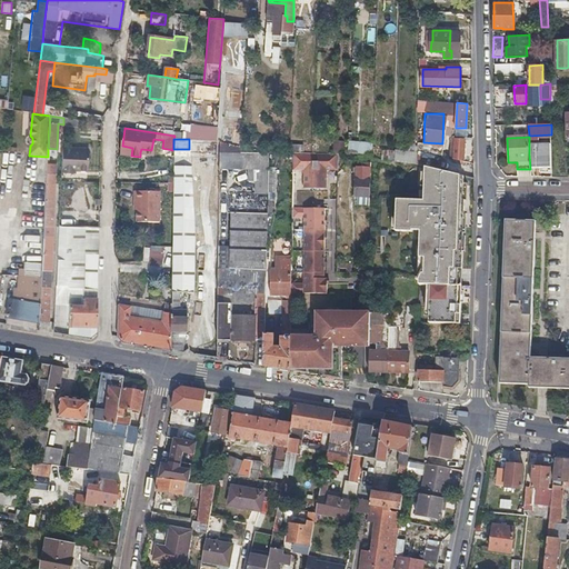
[(455,139),(453,157),(463,160),(465,140),(455,139)]
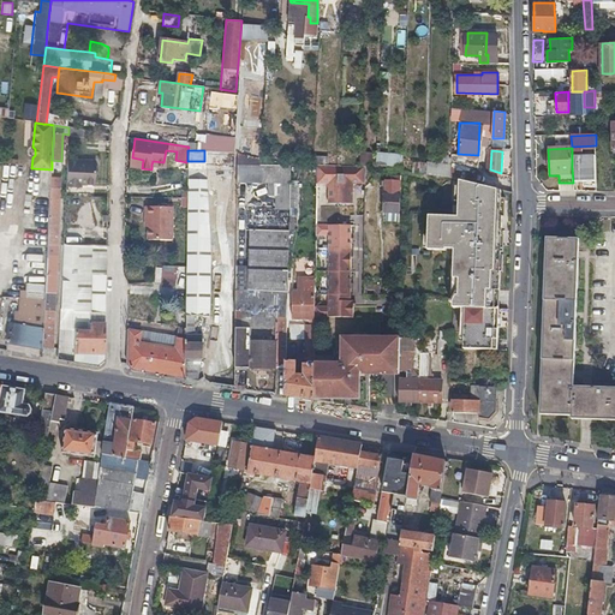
[(374,163),(401,165),(402,154),(375,151),(374,163)]
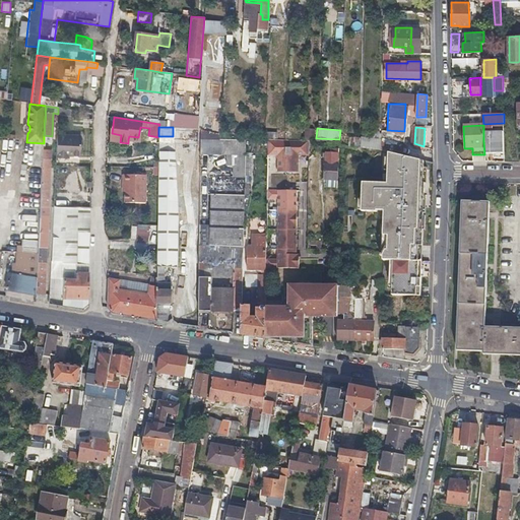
[(483,140),(484,154),(505,154),(504,132),(483,133),(483,140)]
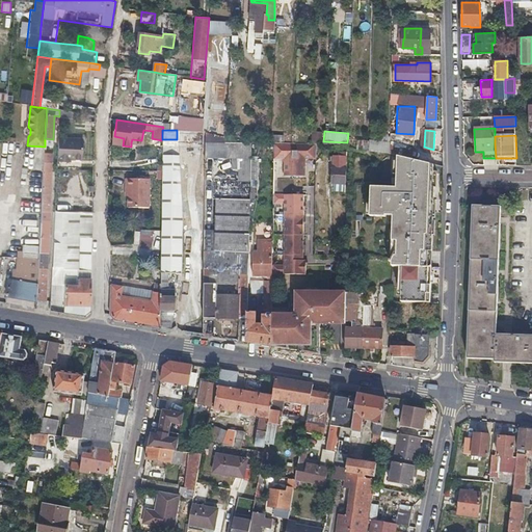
[(124,138),(114,136),(113,144),(123,145),(124,138)]
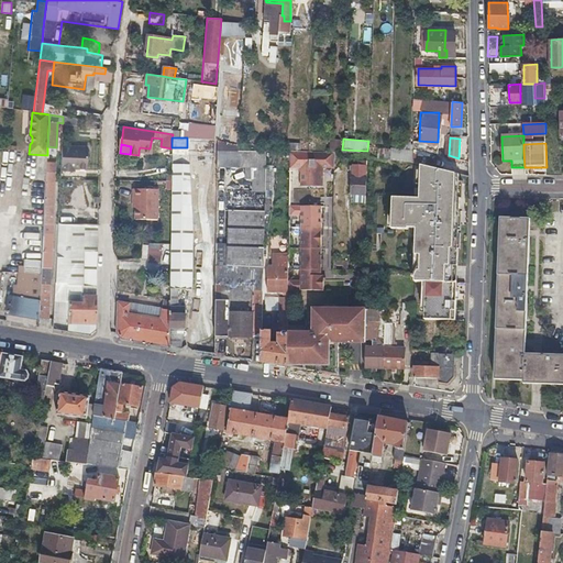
[(390,144),(390,158),(406,161),(407,153),(396,152),(397,144),(390,144)]
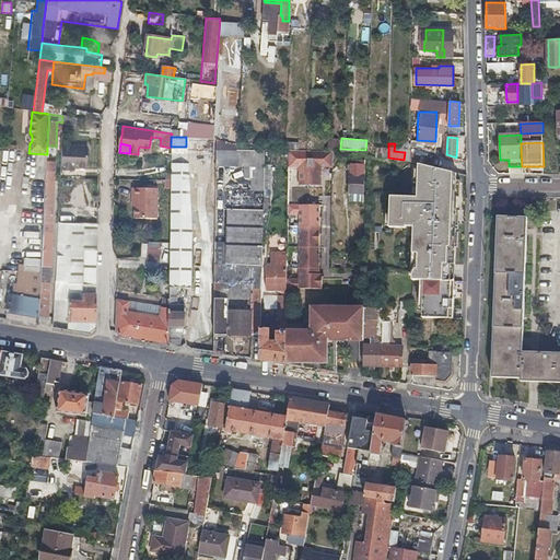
[(70,172),(70,168),(77,168),(86,168),(88,147),(61,146),(60,171),(70,172)]
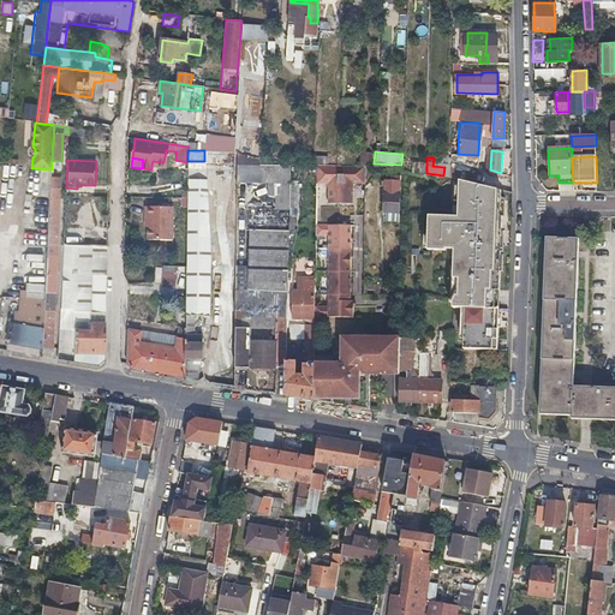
[(333,165),(315,165),(315,183),(327,183),(327,202),(351,202),(351,181),(363,181),(364,165),(333,165)]
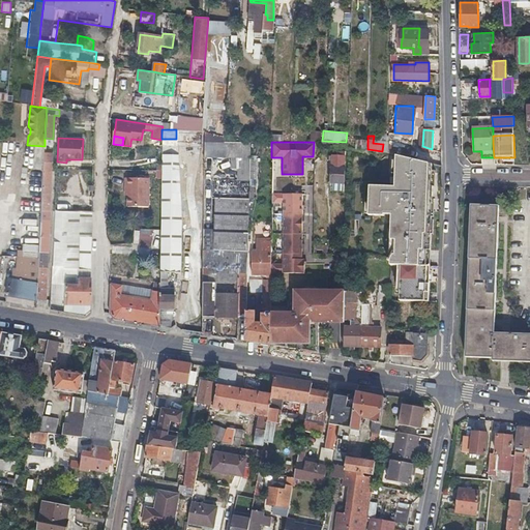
[(410,157),(411,147),(388,143),(387,152),(393,153),(410,157)]
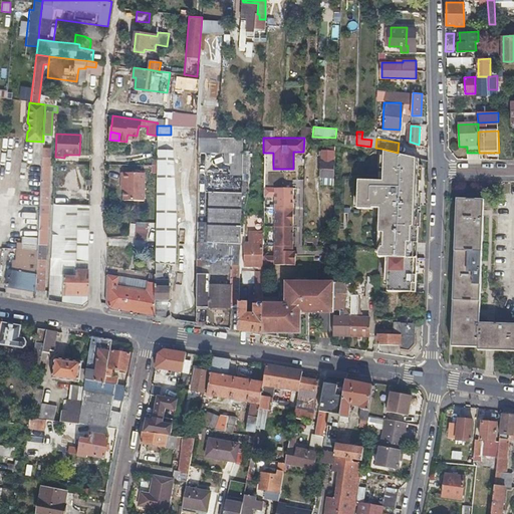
[(7,150),(7,159),(16,159),(16,150),(7,150)]
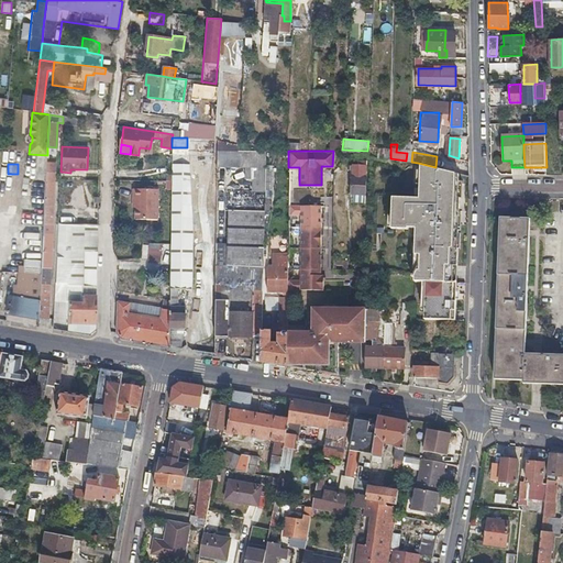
[(355,192),(355,195),(355,196),(364,196),(364,164),(351,164),(351,192),(355,192)]
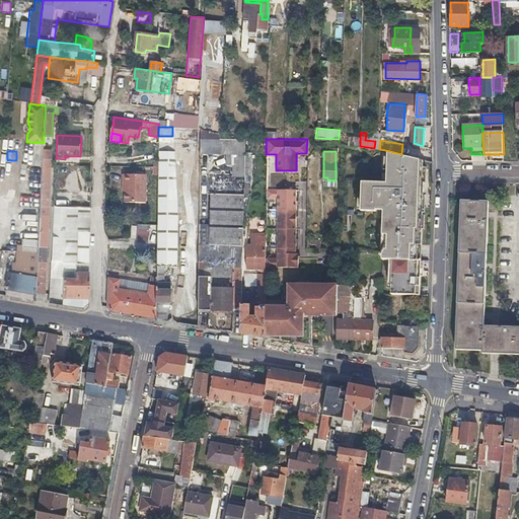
[(46,251),(47,233),(49,214),(48,214),(50,159),(43,158),(36,239),(35,251),(46,251)]
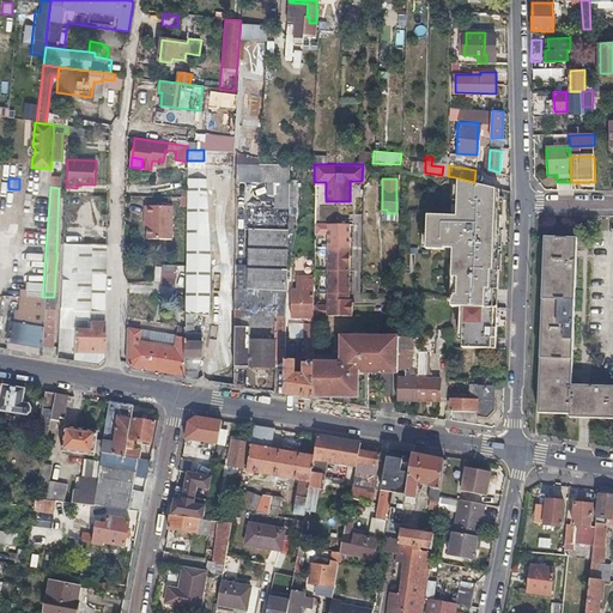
[(186,207),(184,327),(184,378),(196,380),(199,357),(201,357),(201,343),(200,343),(200,337),(195,337),(195,333),(193,333),(193,315),(208,315),(210,254),(206,196),(187,196),(187,198),(187,199),(186,207)]
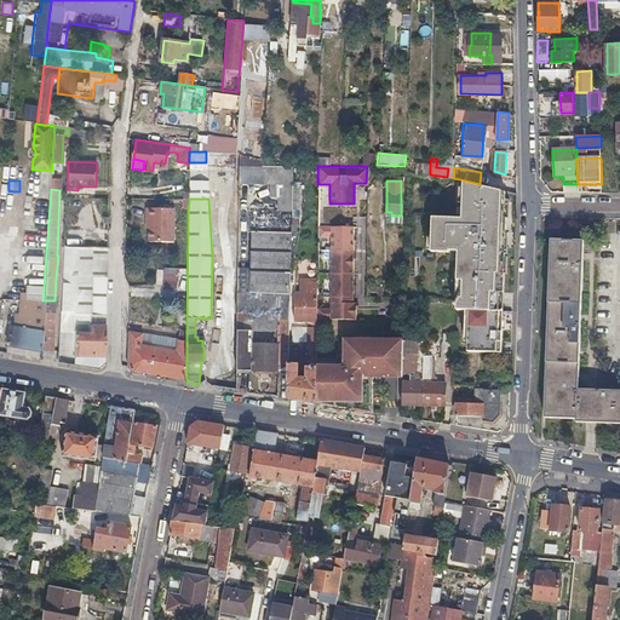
[(174,208),(147,208),(147,218),(149,218),(149,228),(149,242),(173,242),(174,208)]
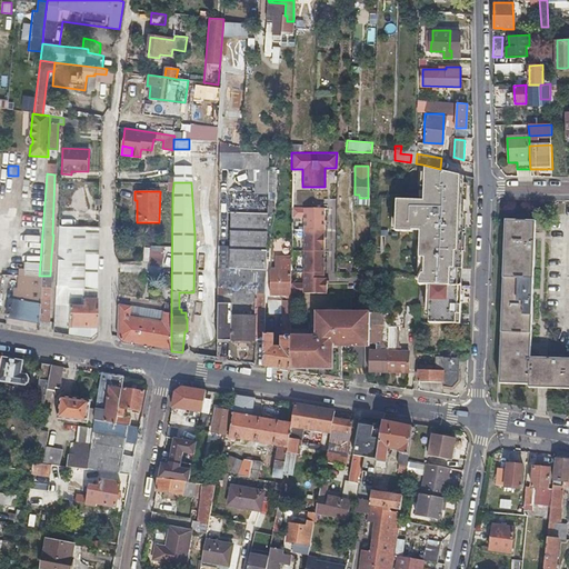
[(217,268),(217,293),(218,293),(217,340),(263,340),(263,333),(267,192),(227,192),(227,212),(230,212),(229,268),(217,268)]
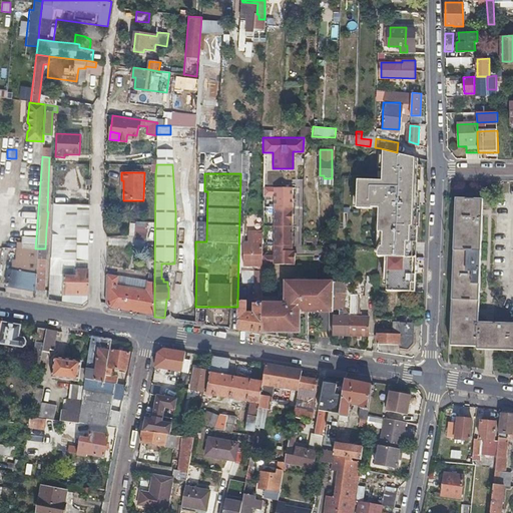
[(292,186),(263,186),(263,196),(274,196),(273,255),(263,255),(263,264),(294,264),(294,249),(292,249),(292,186)]
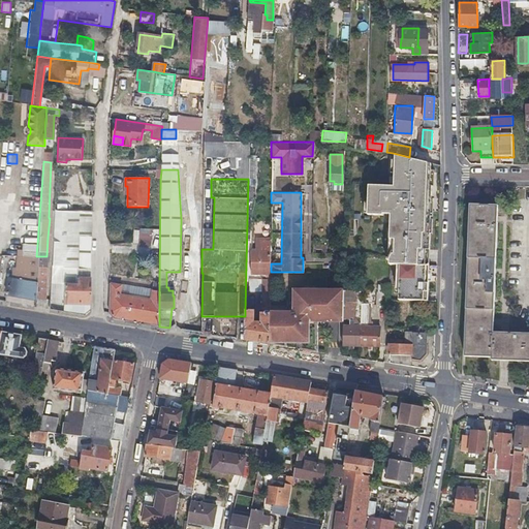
[(491,364),(517,365),(528,365),(528,334),(492,334),(496,201),(469,200),(465,360),(491,360),(491,364)]
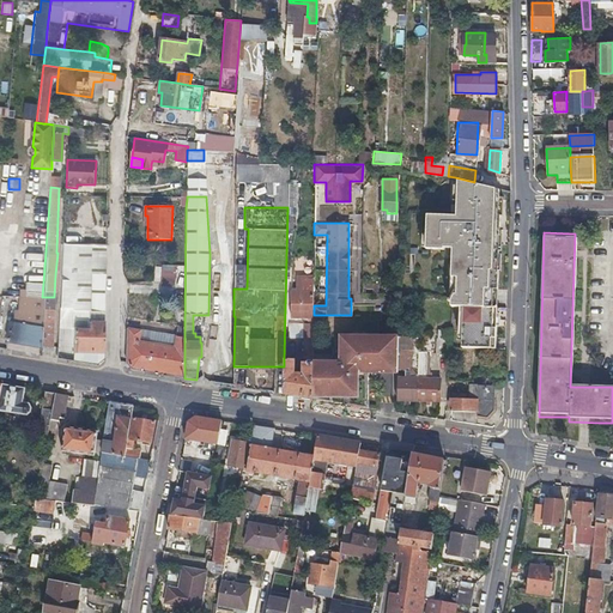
[(62,242),(60,307),(58,357),(97,363),(103,357),(105,274),(90,274),(91,261),(91,244),(62,242)]
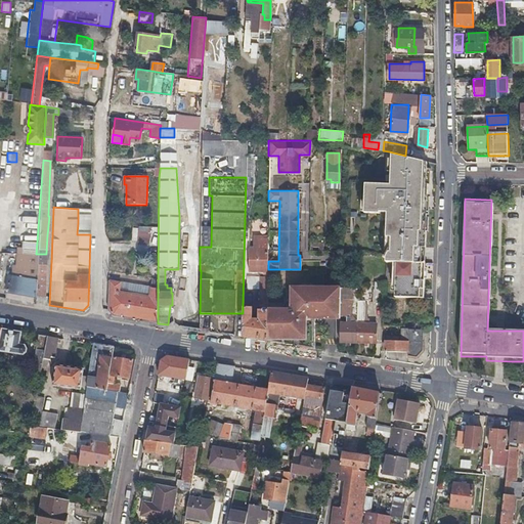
[(90,210),(78,209),(78,223),(90,224),(90,210)]
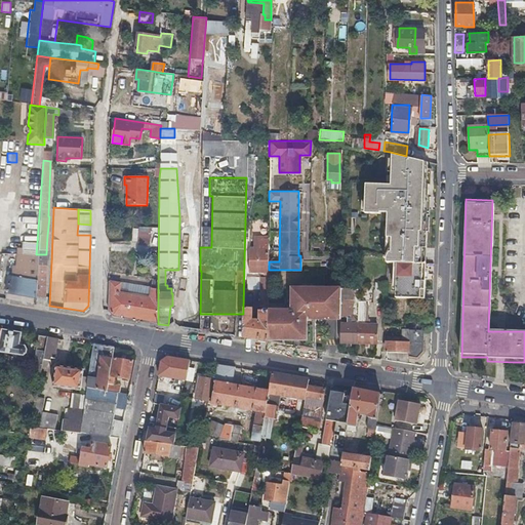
[(149,246),(150,228),(137,228),(137,229),(132,229),(131,243),(137,243),(137,246),(149,246)]
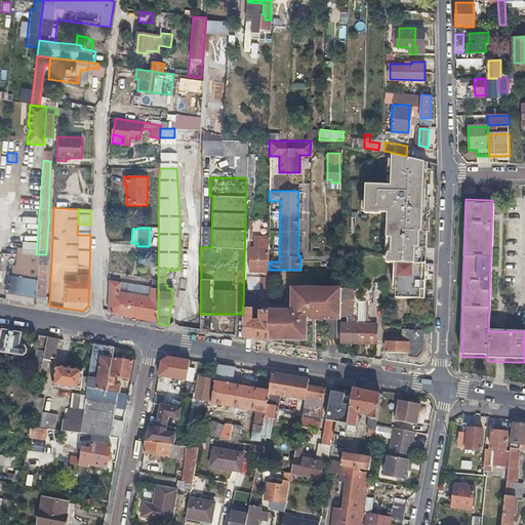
[(425,232),(423,246),(423,261),(417,261),(417,269),(420,269),(420,272),(433,273),(435,246),(434,246),(435,232),(425,232)]
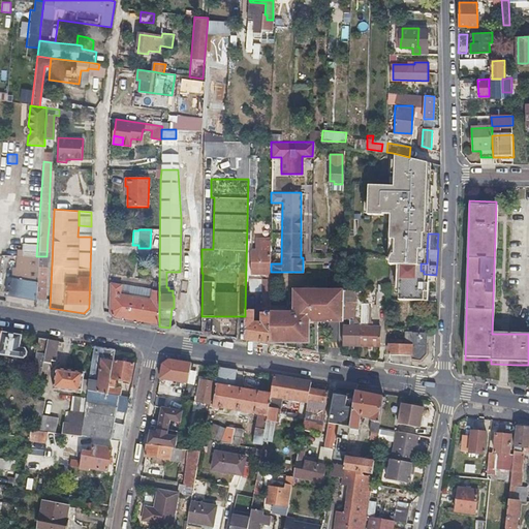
[(251,273),(260,273),(269,273),(269,251),(269,239),(255,239),(255,251),(251,251),(251,273)]
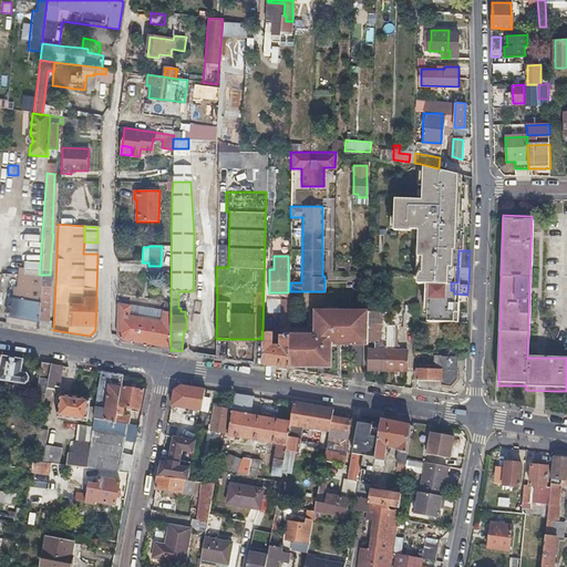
[(21,260),(20,268),(16,268),(16,274),(39,275),(40,261),(21,260)]
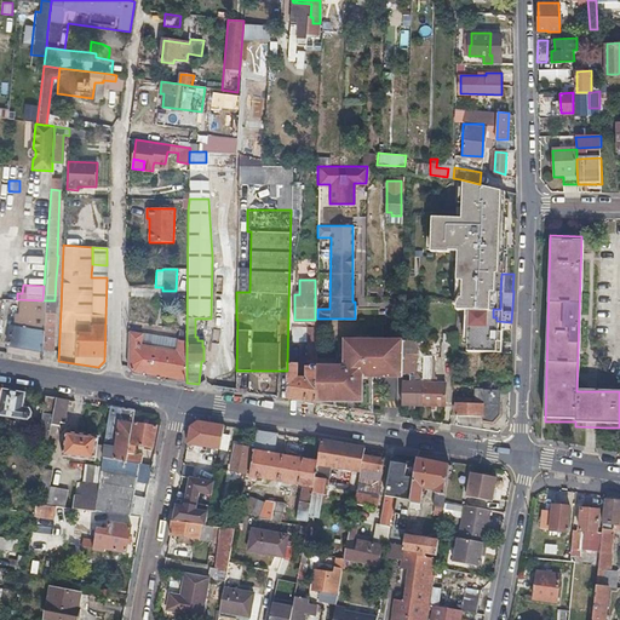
[(366,294),(373,296),(380,296),(382,287),(365,286),(366,294)]
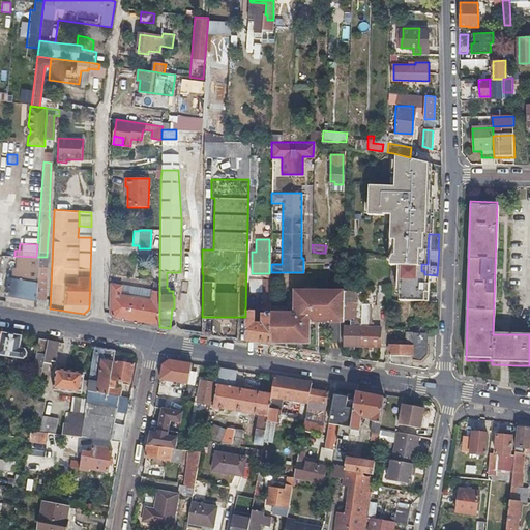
[(34,298),(36,266),(36,260),(16,257),(15,268),(10,267),(9,277),(5,277),(4,293),(34,298)]
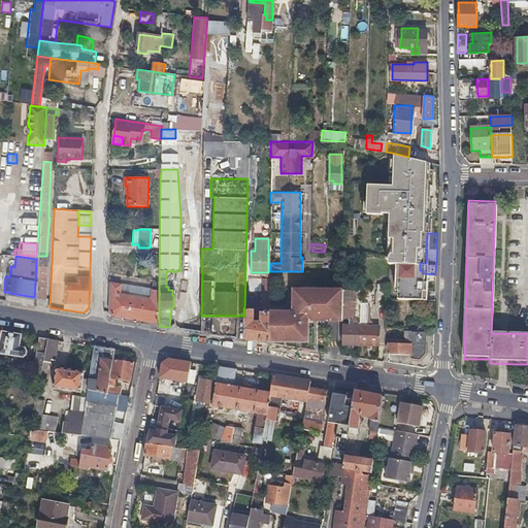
[(36,265),(34,297),(43,298),(46,261),(43,261),(43,266),(36,265)]
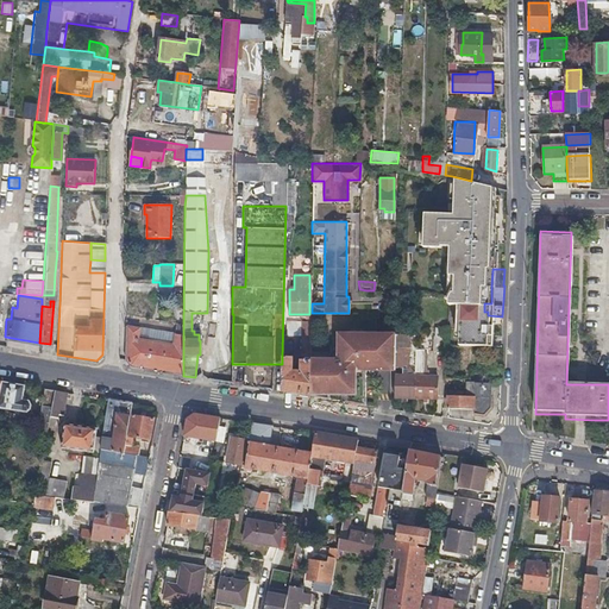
[(484,312),(484,303),(477,303),(476,327),(501,327),(502,316),(488,315),(488,312),(484,312)]
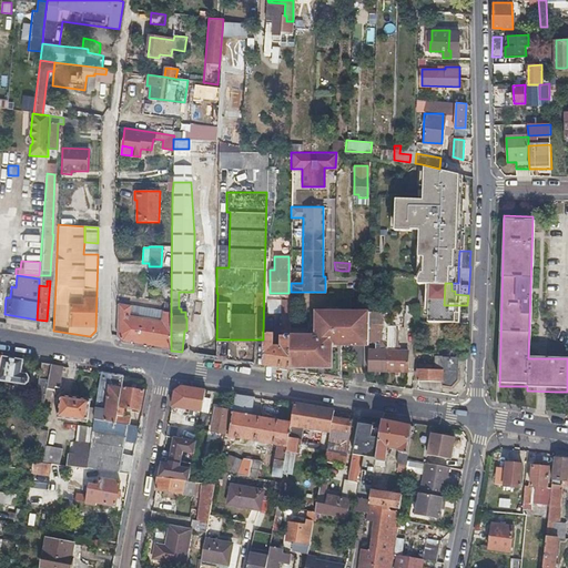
[(273,333),(263,333),(263,340),(263,365),(290,369),(290,335),(291,300),(266,300),(266,313),(281,313),(280,345),(273,346),(273,333)]
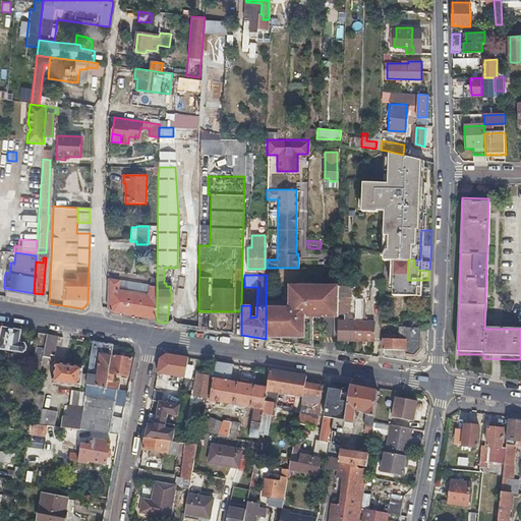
[(157,322),(157,278),(151,277),(151,283),(148,294),(127,291),(128,284),(108,281),(107,306),(111,313),(157,322)]
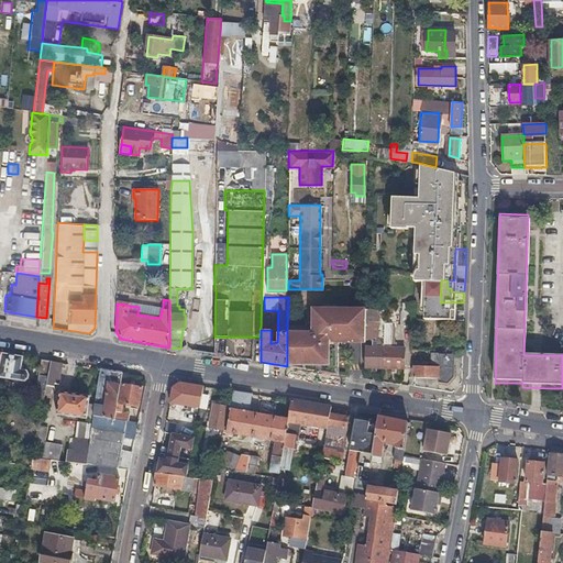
[(400,324),(411,326),(412,304),(403,302),(401,310),(400,324)]
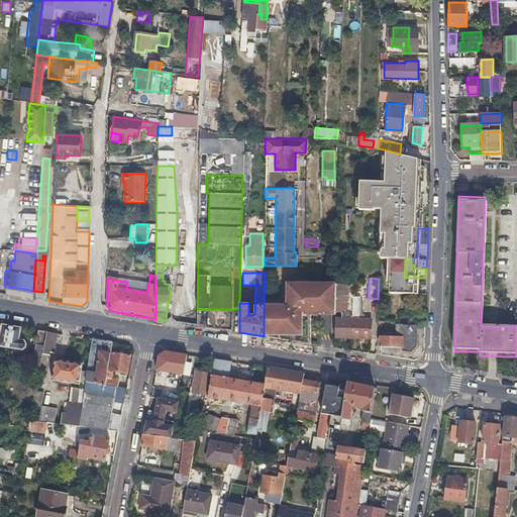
[(343,280),(343,282),(343,285),(346,285),(346,295),(352,296),(352,281),(343,280)]
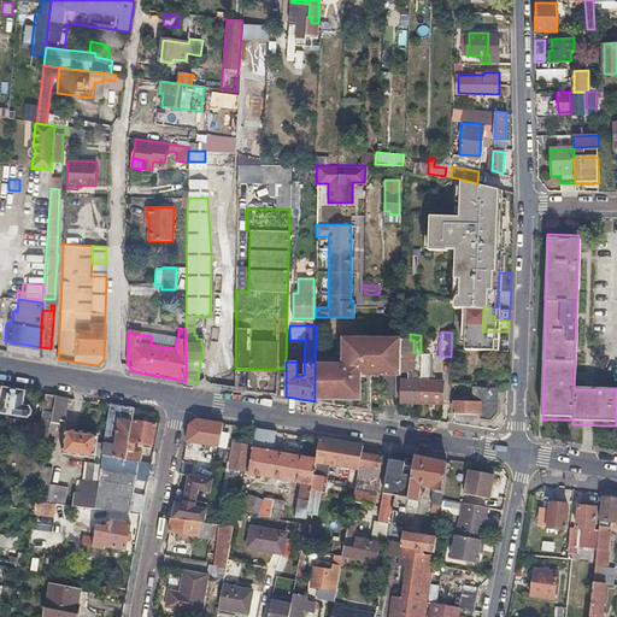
[(334,364),(315,364),(315,401),(318,401),(333,404),(333,399),(351,400),(351,407),(369,410),(370,375),(382,375),(383,339),(342,339),(342,351),(334,351),(334,364)]
